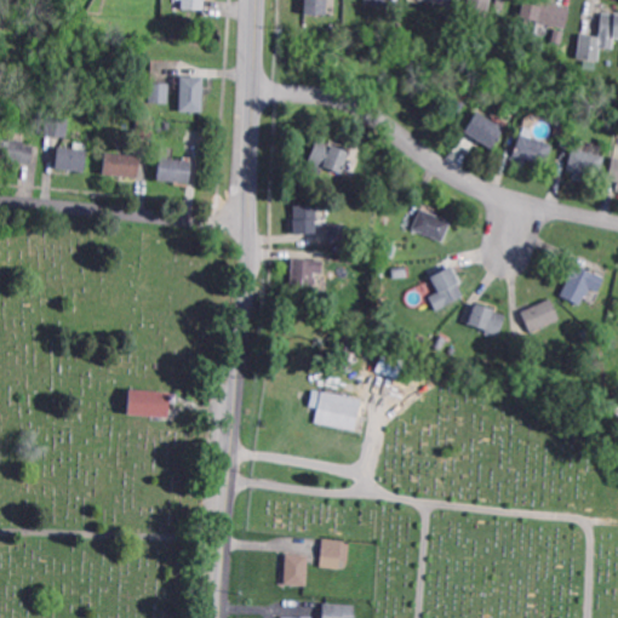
[(200,0),(200,10),(178,9),(178,0),(200,0)]
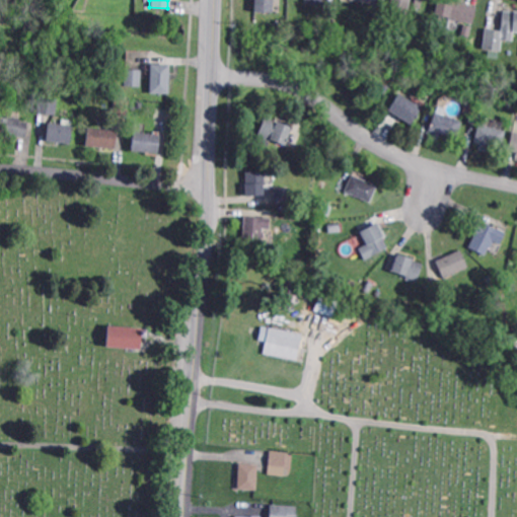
[(272,0),(272,13),(253,12),(253,0),(272,0)]
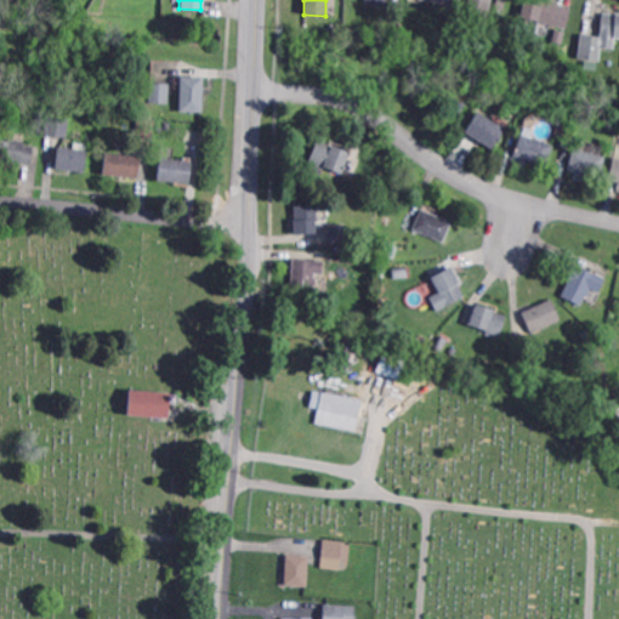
[(450,0),(450,7),(449,7),(449,10),(443,9),(443,6),(418,4),(418,3),(407,0),(450,0)]
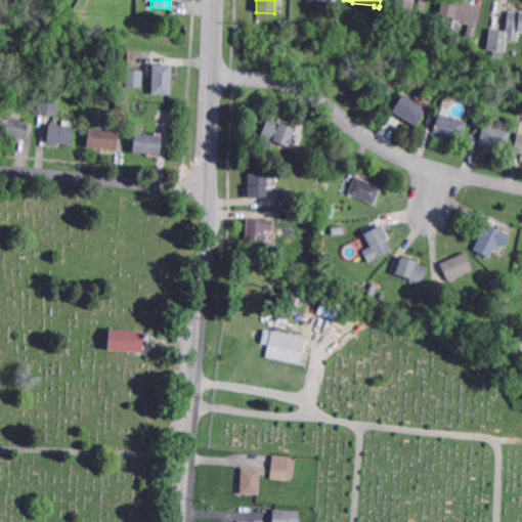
[(414,0),(410,18),(391,14),(394,0),(414,0)]
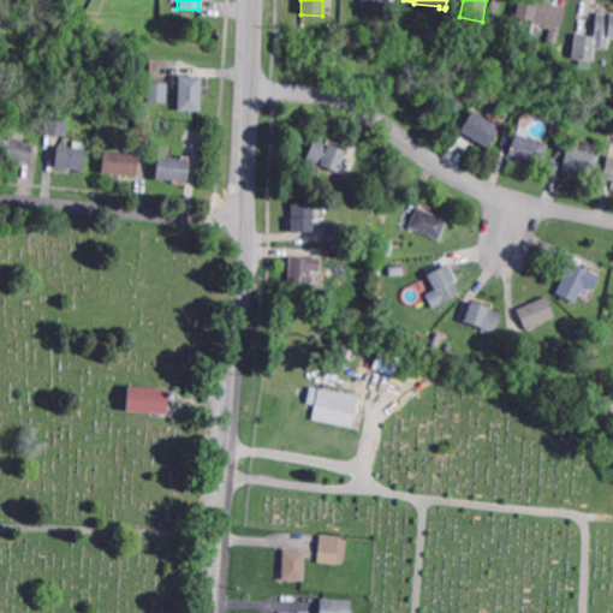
[(499,0),(498,12),(489,10),(491,0),(499,0)]
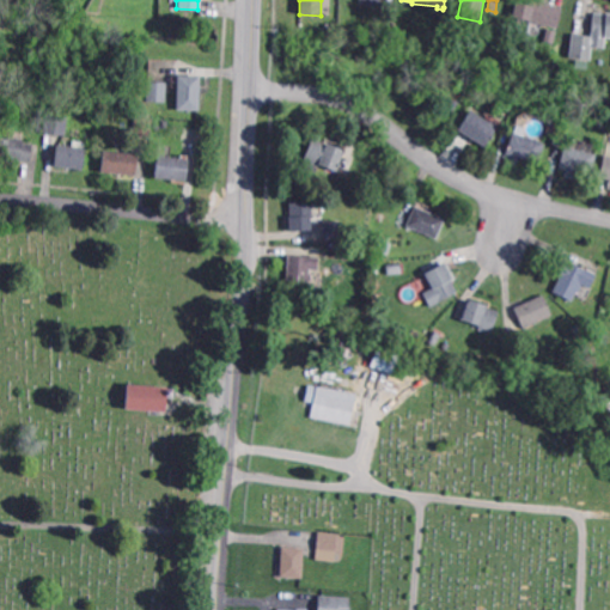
[(547,0),(546,5),(561,8),(557,29),(524,22),(523,25),(516,23),(517,19),(512,18),(516,0),(547,0)]
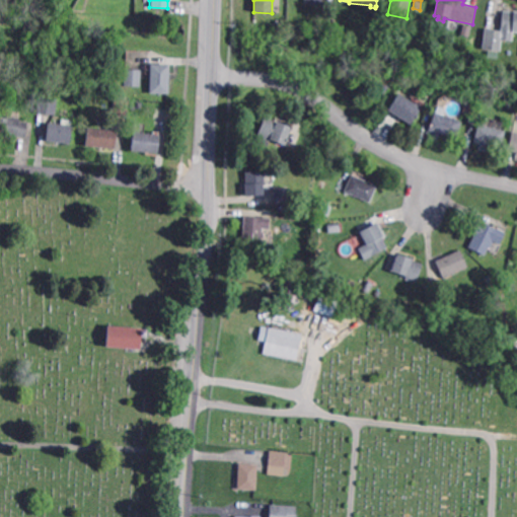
[(516,34),(513,34),(512,43),(501,42),(500,53),(483,52),(485,30),(501,32),(503,12),(516,13),(516,34)]
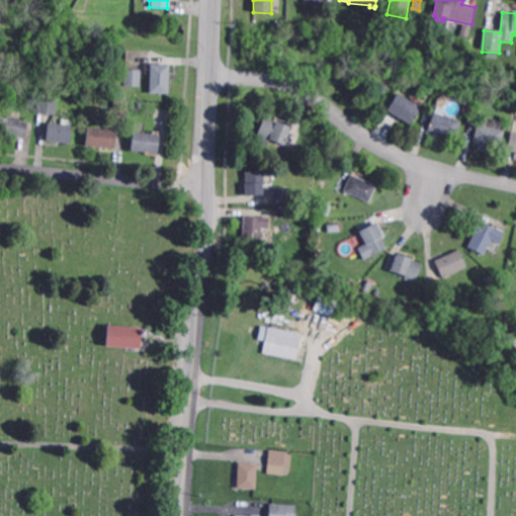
[(467,37),(458,36),(460,26),(469,28),(467,37)]
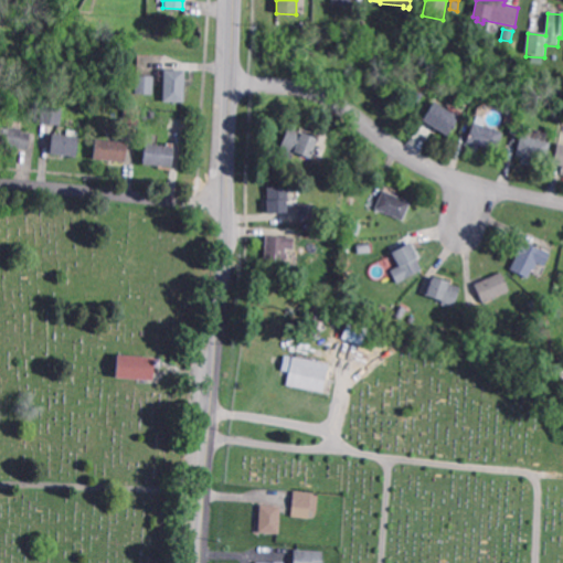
[(183,103),(161,103),(162,70),(184,70),(183,103)]
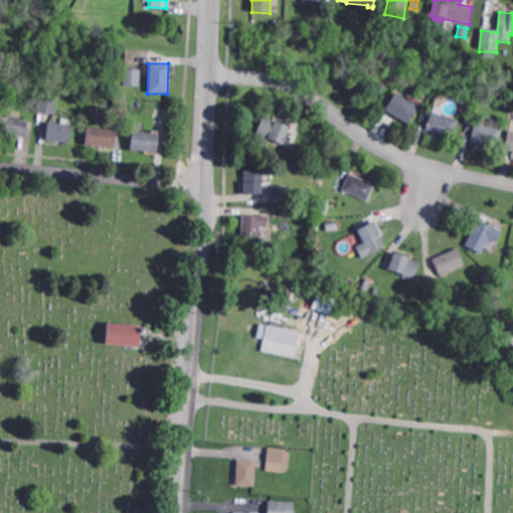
[(136,87),(121,86),(122,68),(138,69),(137,86),(136,87)]
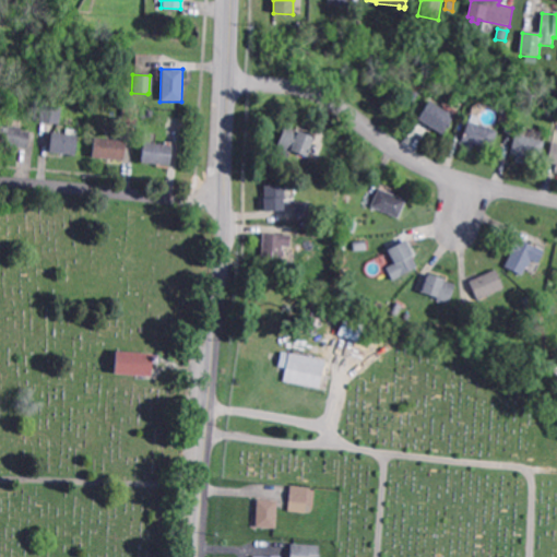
[(412,102),(405,97),(410,90),(416,94),(412,102)]
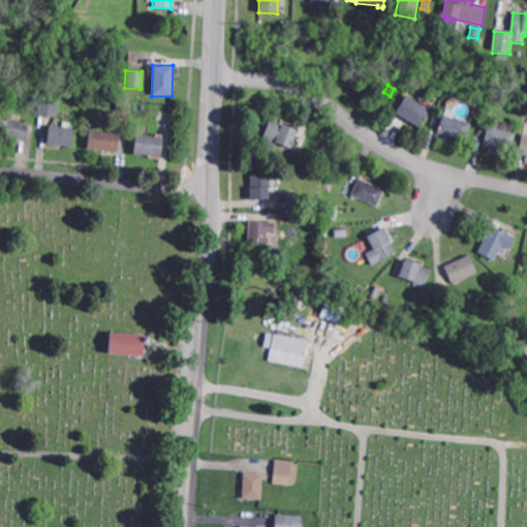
[(417,128),(394,113),(405,96),(429,111),(417,128)]
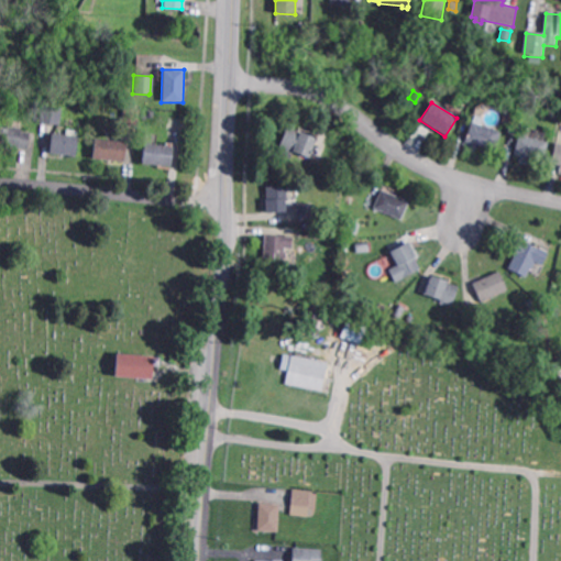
[(59,125),(39,123),(40,107),(61,109),(59,125)]
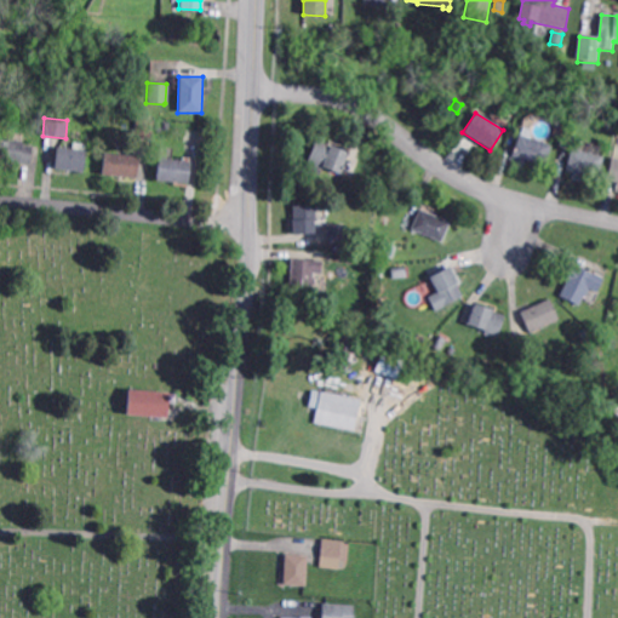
[(560,139),(550,137),(553,127),(562,130),(560,139)]
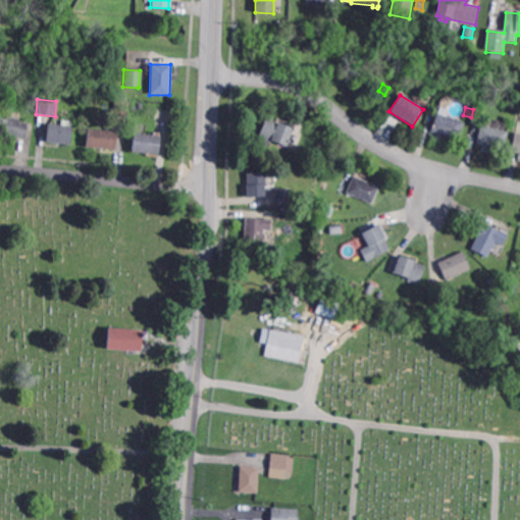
[(458,141),(429,132),(435,113),(464,122),(458,141)]
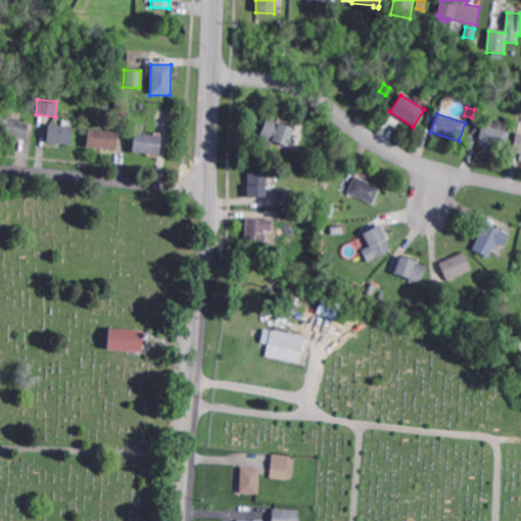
[(479,128),(470,126),(473,115),(481,117),(479,128)]
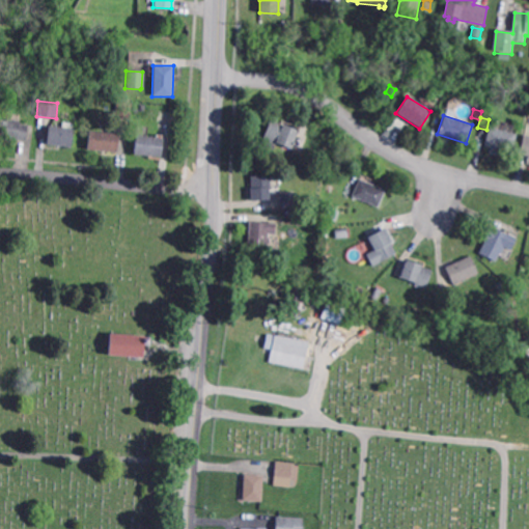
[(26,142),(0,139),(0,118),(21,121),(20,124),(27,126),(26,142)]
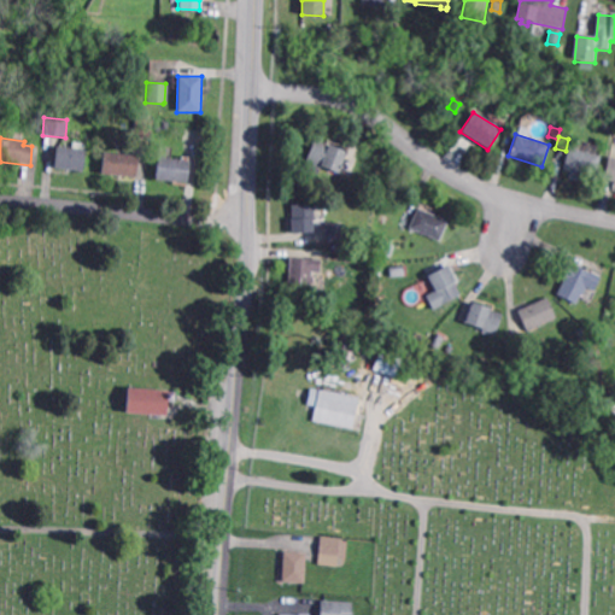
[(337,173),(318,167),(315,174),(300,168),(311,139),(344,152),(337,173)]
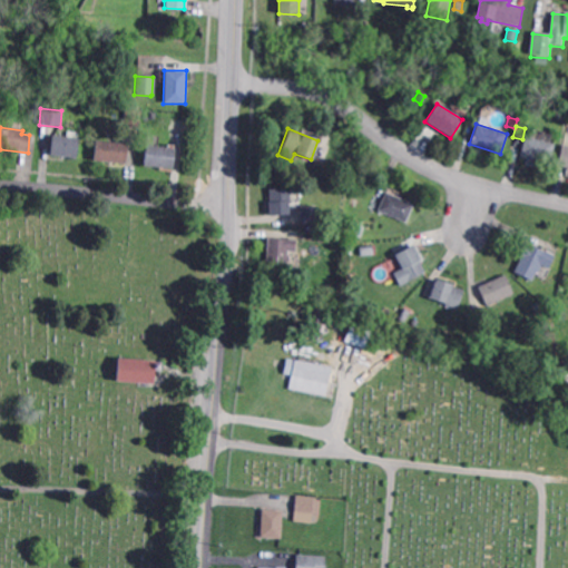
[(76,158),(50,156),(52,135),(78,138),(76,158)]
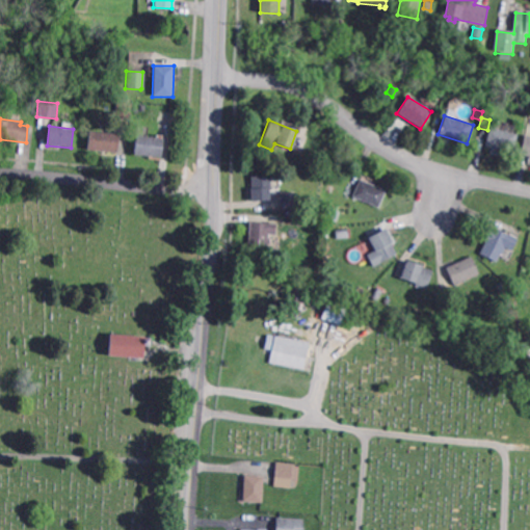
[(513,153),(499,150),(497,157),(489,155),(492,149),(484,147),(488,128),(518,134),(513,153)]
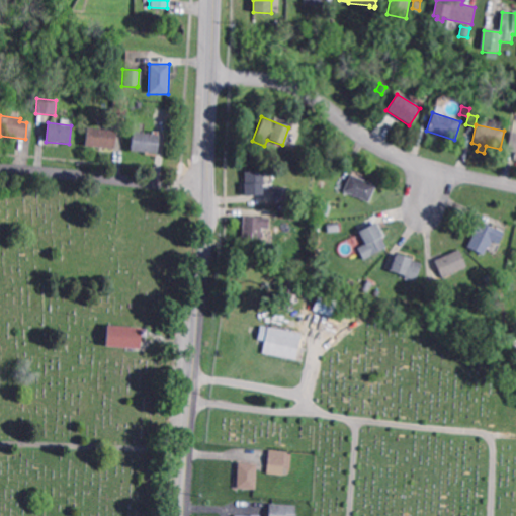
[(114,150),(85,147),(87,127),(116,131),(114,150)]
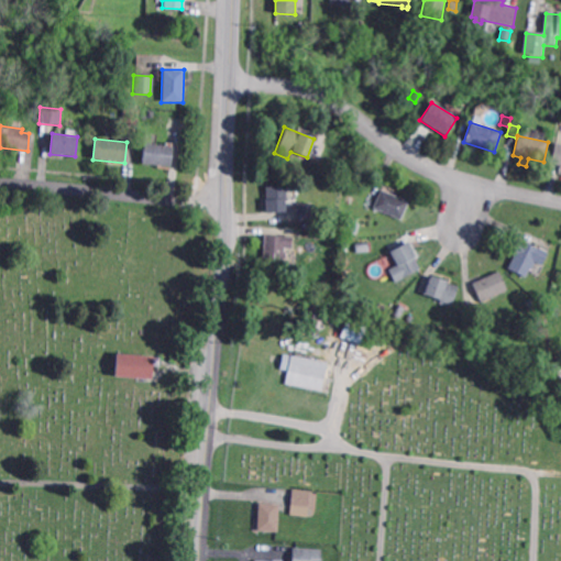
[(171,167),(142,164),(144,143),(173,147),(171,167)]
